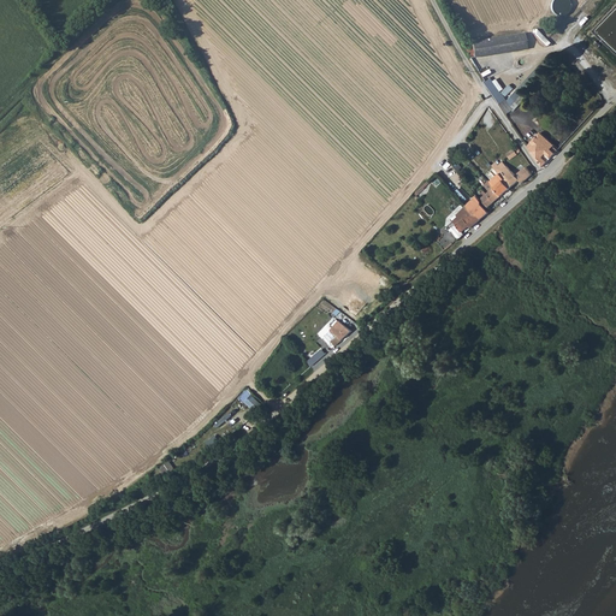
[(525,33),(471,43),(474,57),(526,47),(525,33)]
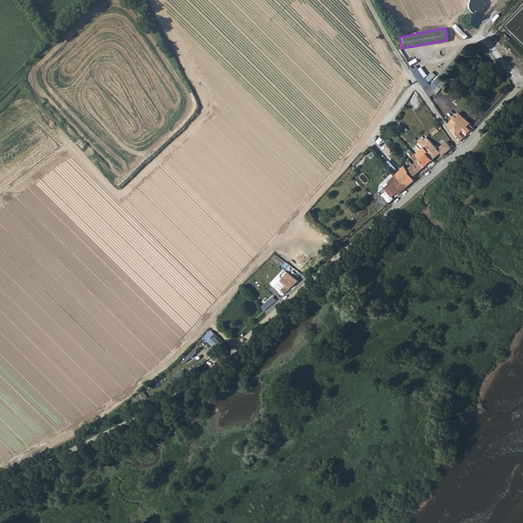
[(416,65),(410,70),(418,81),(424,77),(416,65)]
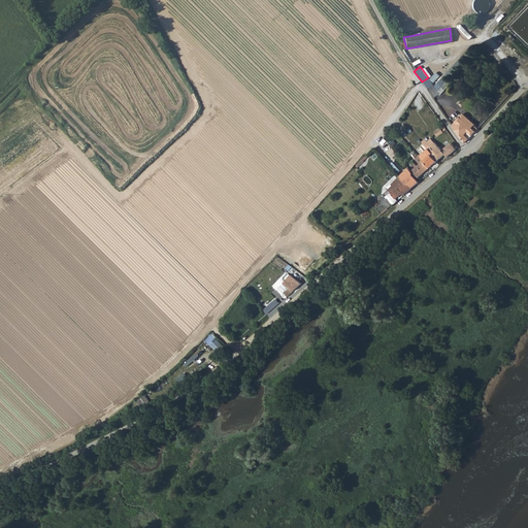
[(428,77),(422,81),(427,91),(434,86),(428,77)]
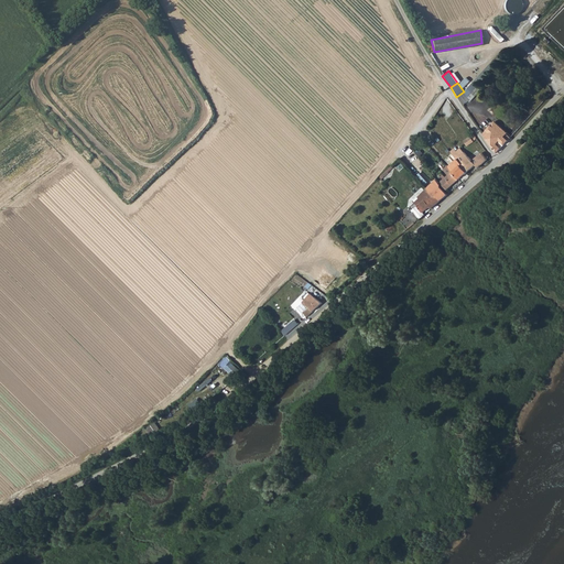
[(464,91),(456,97),(457,99),(459,98),(464,94),(468,99),(469,99),(479,86),(477,84),(466,94),(464,91)]
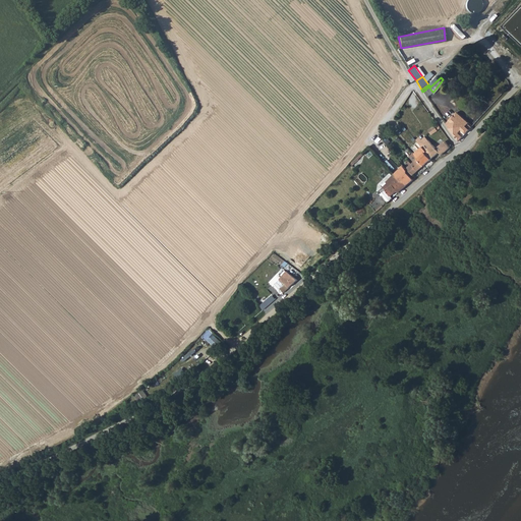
[(428,87),(424,91),(428,98),(433,93),(436,95),(446,82),(443,79),(433,92),(432,92),(428,87)]
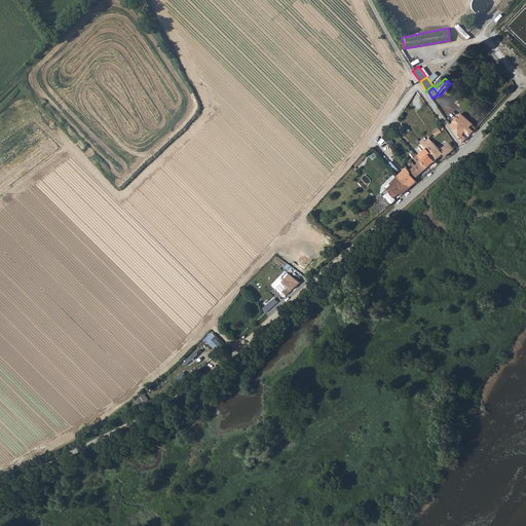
[(461,112),(450,124),(452,127),(461,116),(474,130),(476,128),(461,112)]
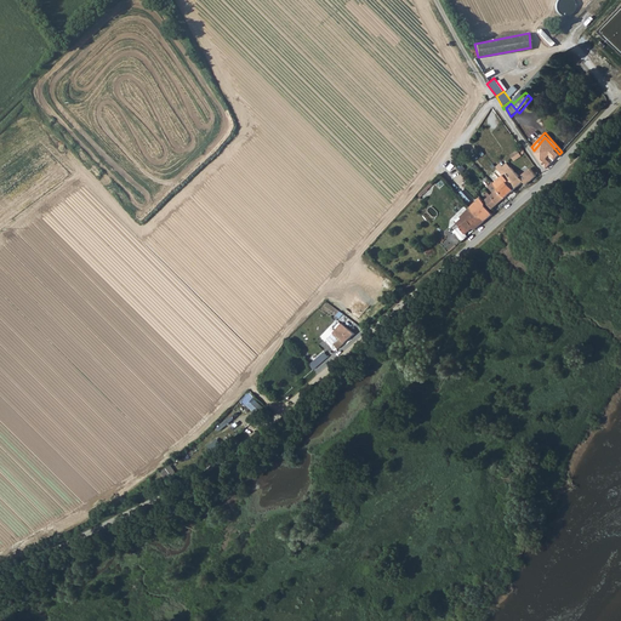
[(545,137),(534,151),(547,167),(559,154),(545,137)]
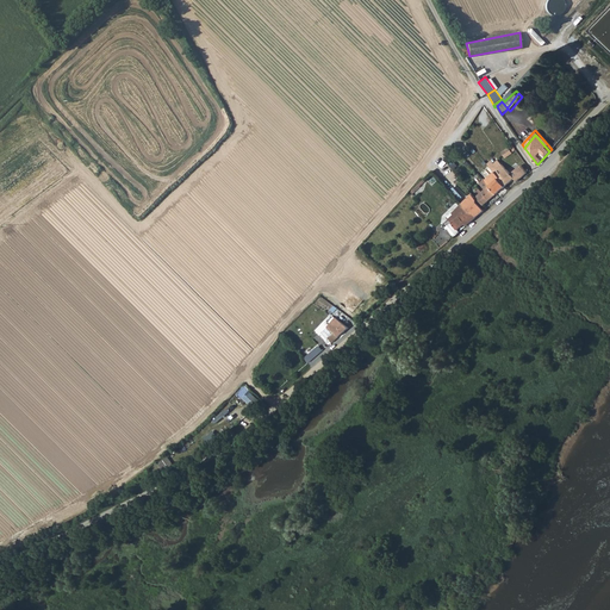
[(508,159),(515,153),(510,147),(503,153),(508,159)]
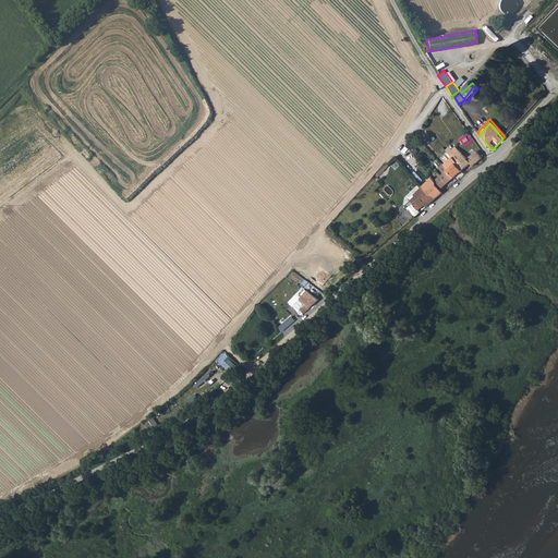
[(451,145),(446,149),(449,154),(452,157),(463,170),(472,162),(468,158),(457,145),(453,148),(451,145)]
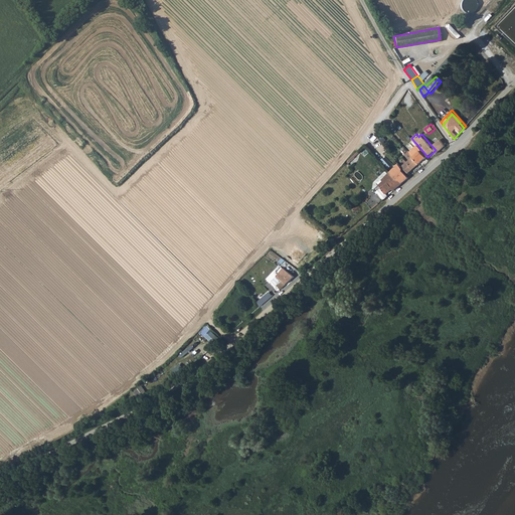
[(440,139),(432,146),(436,150),(438,152),(446,145),(440,139)]
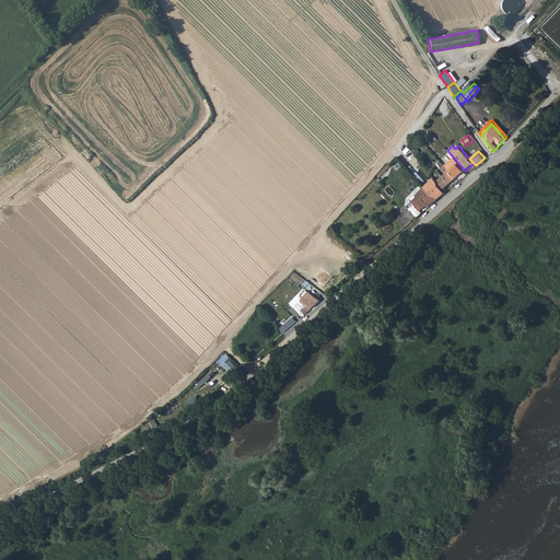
[(450,161),(445,165),(456,178),(465,171),(454,158),(450,161)]
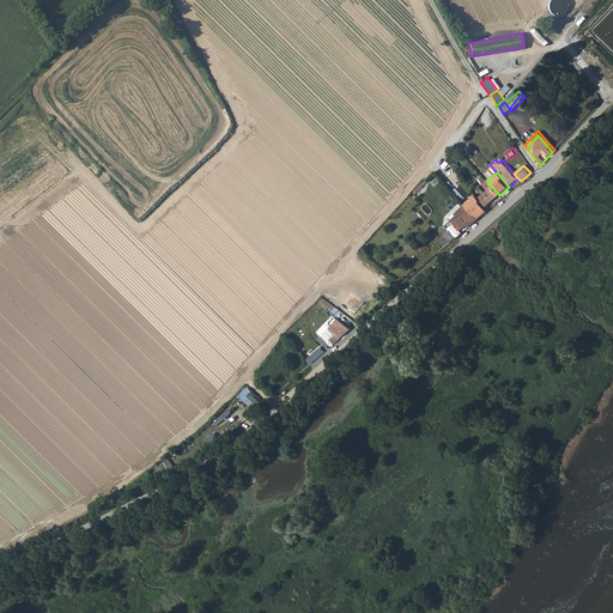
[(499,195),(487,181),(483,184),(487,190),(480,198),(487,206),(499,195)]
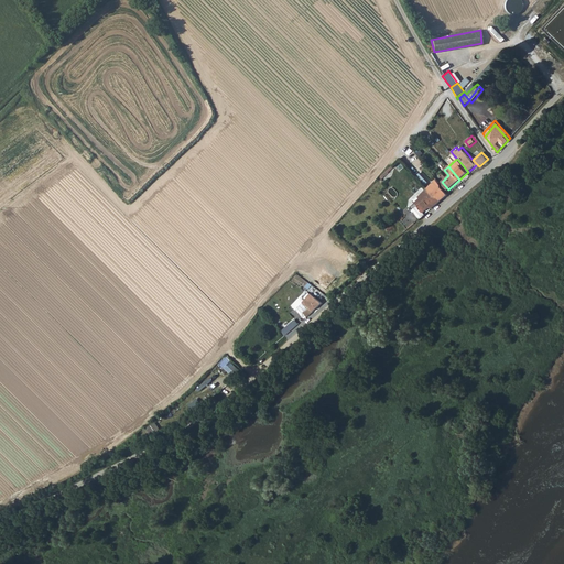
[(437,179),(427,187),(434,195),(436,194),(441,199),(448,194),(442,186),(442,184),(437,179)]
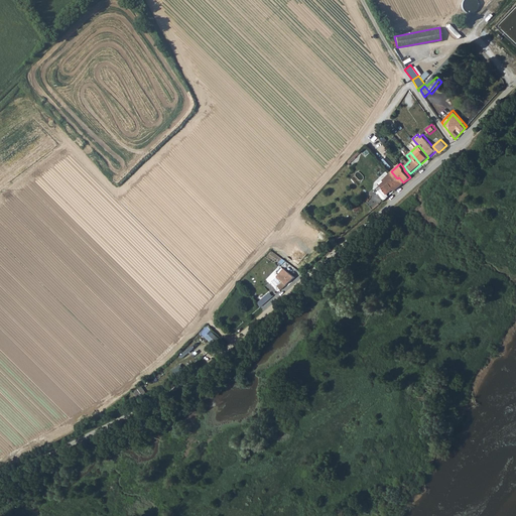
[(391,171),(387,174),(390,177),(393,181),(397,178),(391,171)]
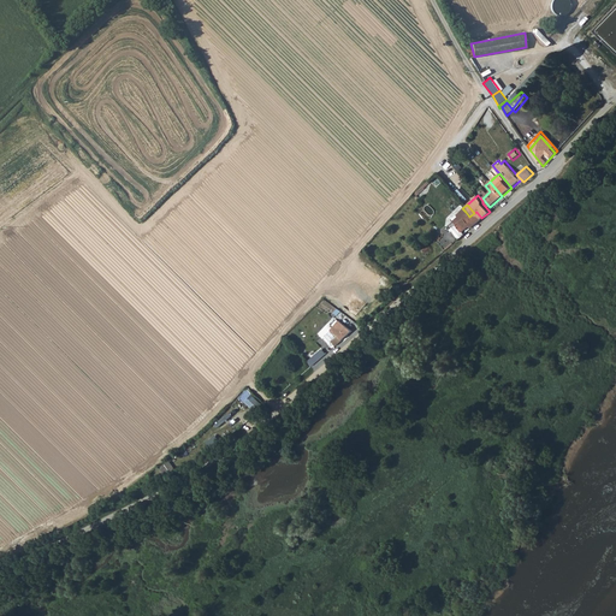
[(462,220),(457,225),(462,231),(471,225),(472,226),(481,218),(477,212),(474,213),(469,217),(466,212),(460,217),(462,220)]
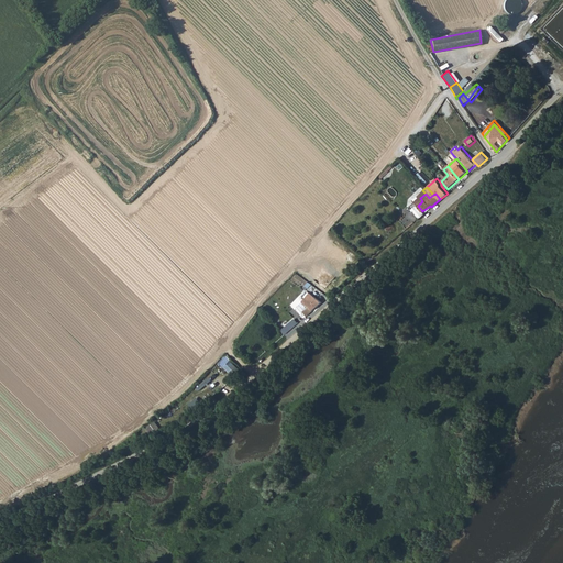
[(418,206),(411,211),(419,219),(424,213),(422,211),(418,206)]
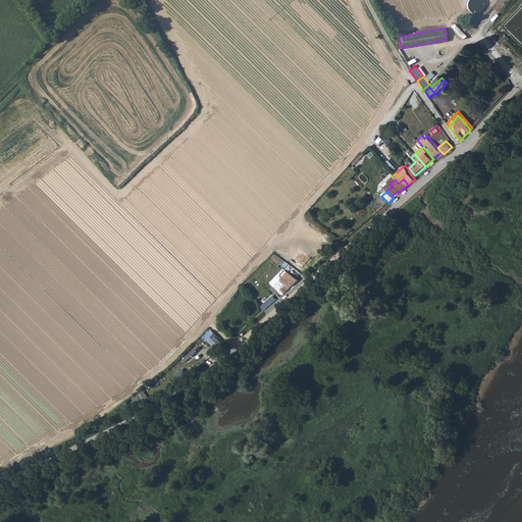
[(289,273),(281,280),(286,285),(288,284),(291,289),(294,286),(299,280),(294,277),(289,273)]
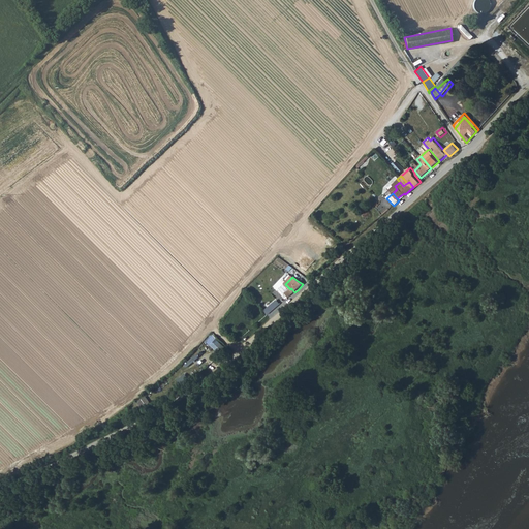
[(290,289),(285,294),(288,298),(294,292),(291,288),(290,289)]
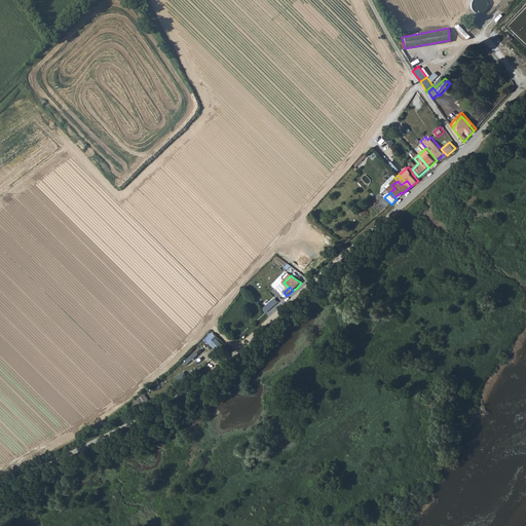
[(264,308),(267,312),(279,302),(276,298),(264,308)]
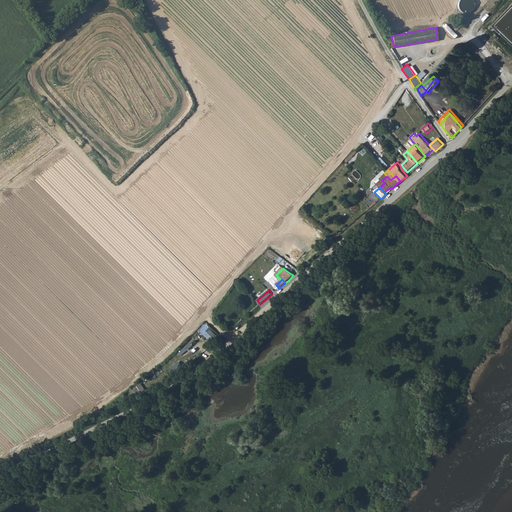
[(206,323),(199,331),(212,342),(218,335),(206,323)]
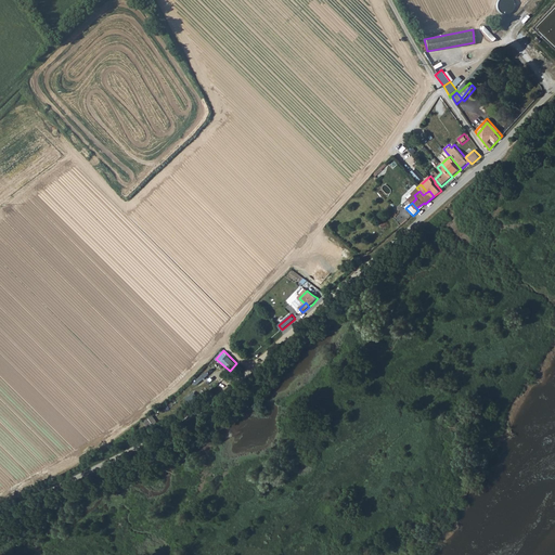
[(199,385),(211,374),(209,371),(197,383),(199,385)]
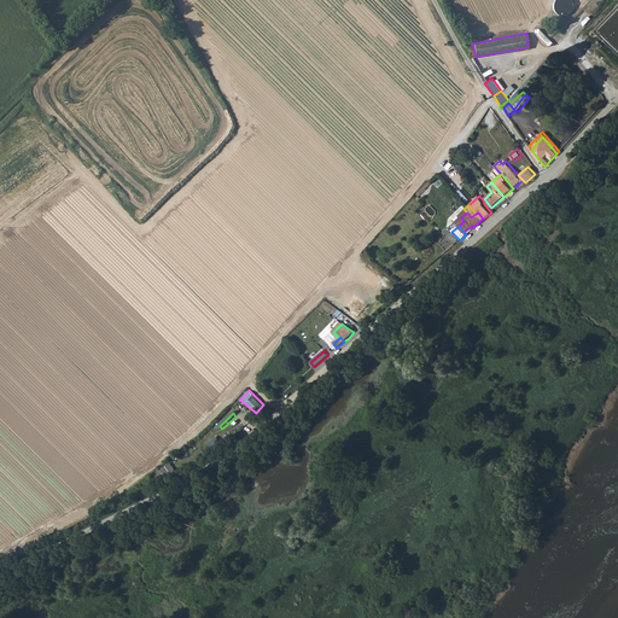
[(217,442),(208,450),(211,455),(221,447),(217,442)]
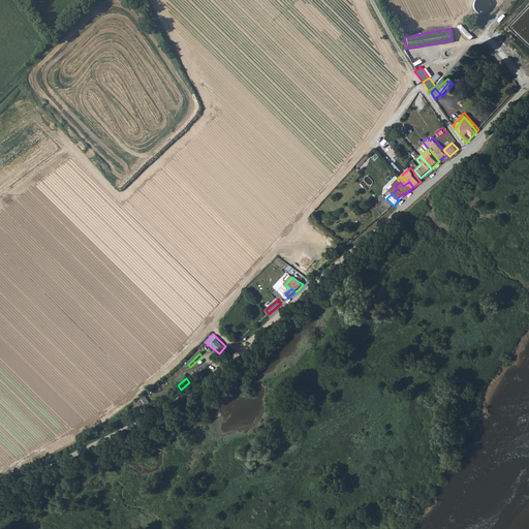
[(146,398),(137,402),(143,410),(151,406),(146,398)]
